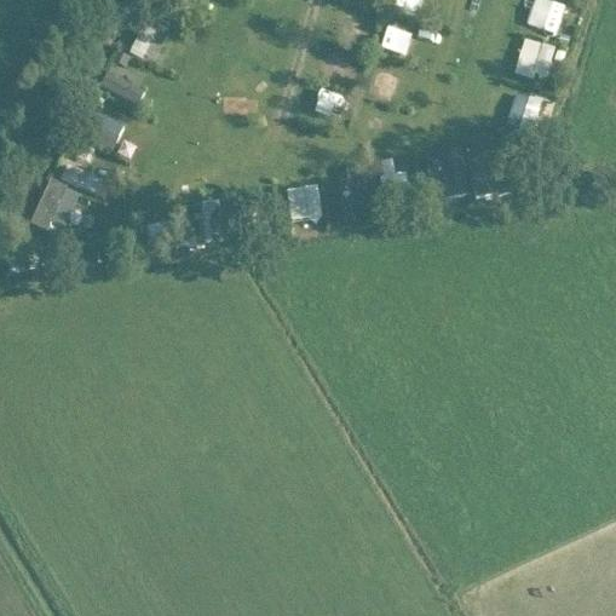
[(564,28),(571,6),(553,0),(531,0),(528,16),(564,28)]
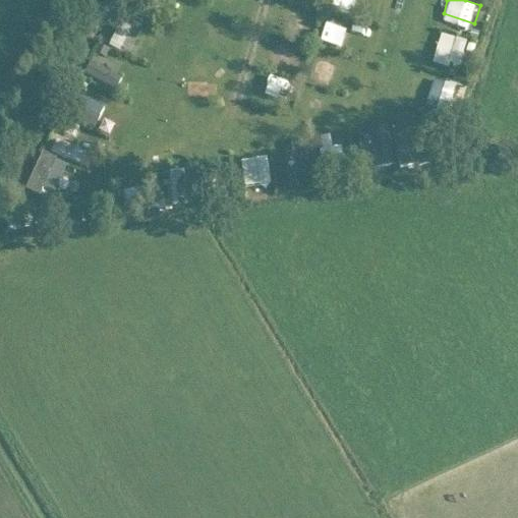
[(328,43),(345,45),(347,24),(330,23),(328,43)]
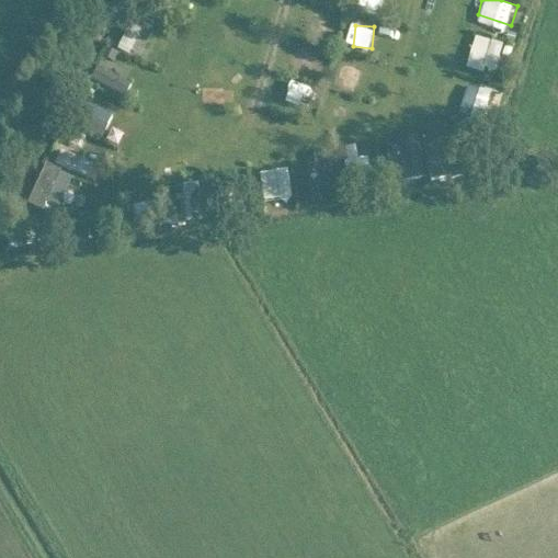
[(520,34),(511,32),(509,40),(517,42),(520,34)]
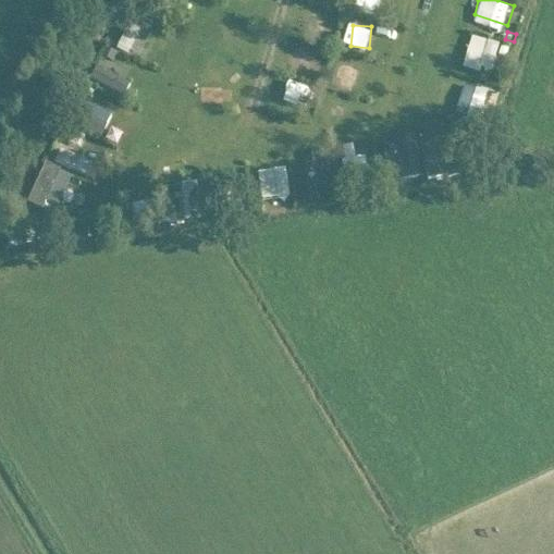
[(463,62),(491,71),(501,41),(472,33),(463,62)]
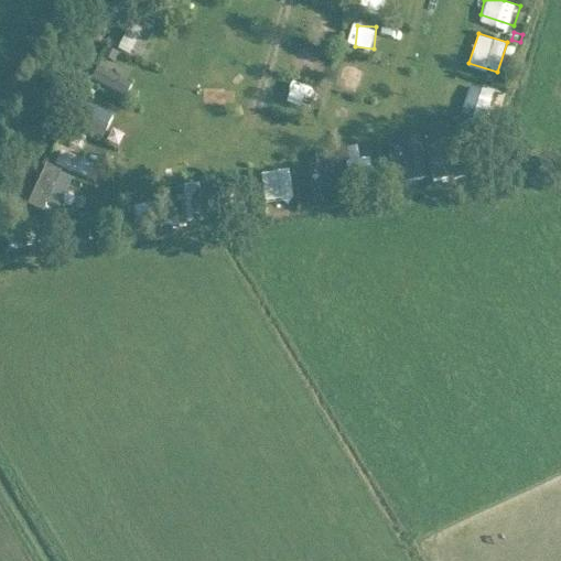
[(518,47),(510,45),(508,54),(515,56),(518,47)]
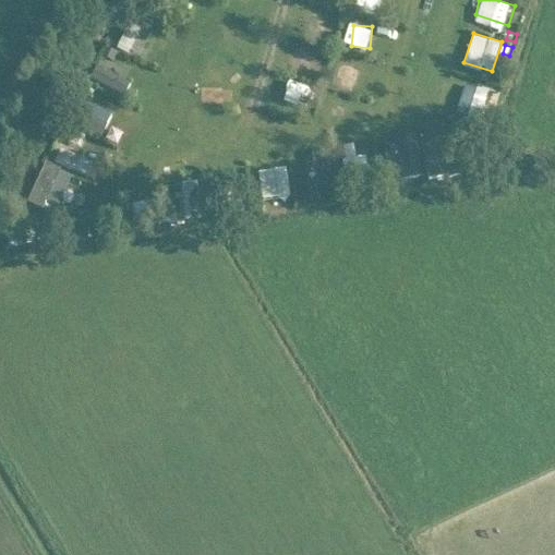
[(119,52),(110,48),(107,55),(116,59),(119,52)]
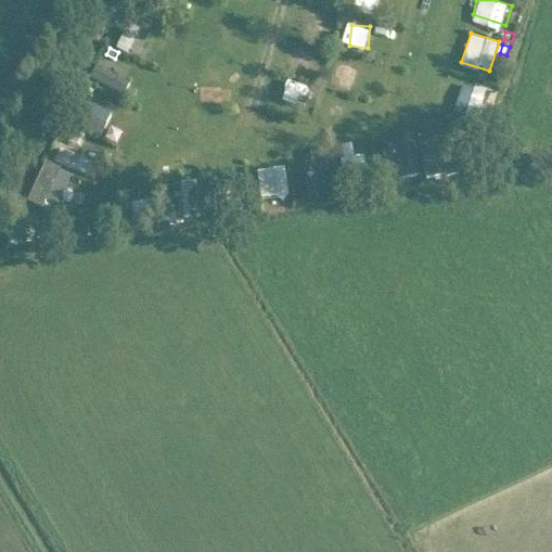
[(337,54),(330,78),(354,86),(360,61),(337,54)]
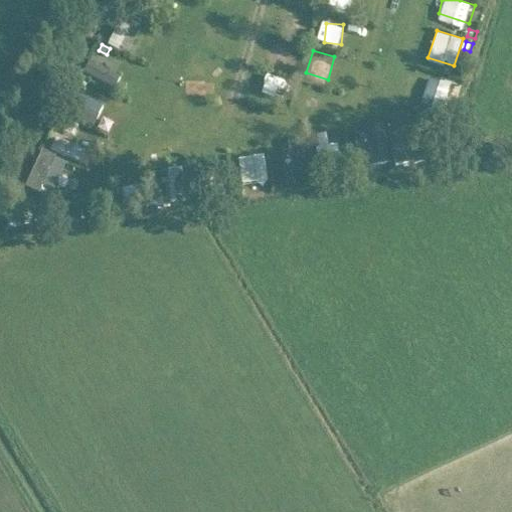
[(121,70),(100,67),(98,80),(119,83),(121,70)]
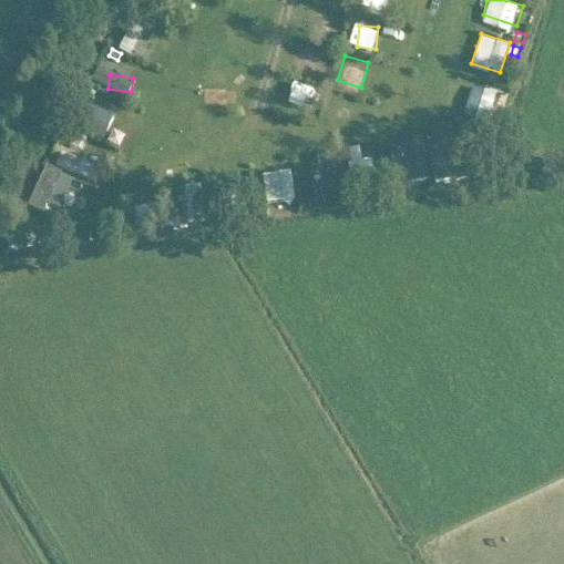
[(471,83),(464,116),(490,122),(496,89),(471,83)]
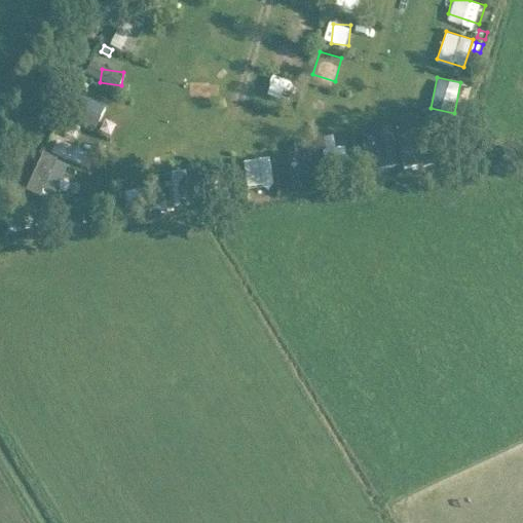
[(91,84),(81,79),(78,85),(88,90),(91,84)]
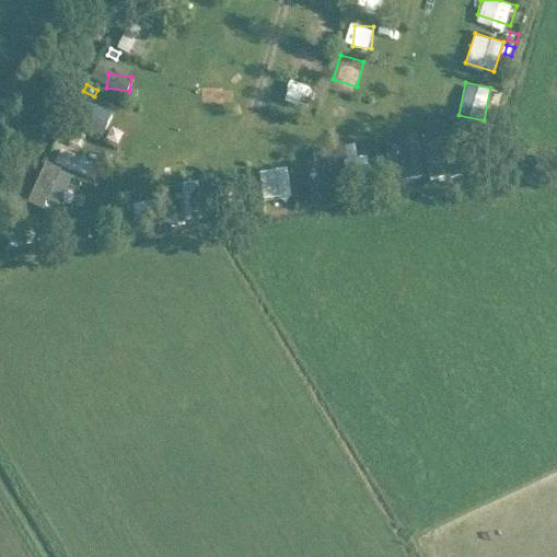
[(85,126),(102,132),(111,111),(94,104),(85,126)]
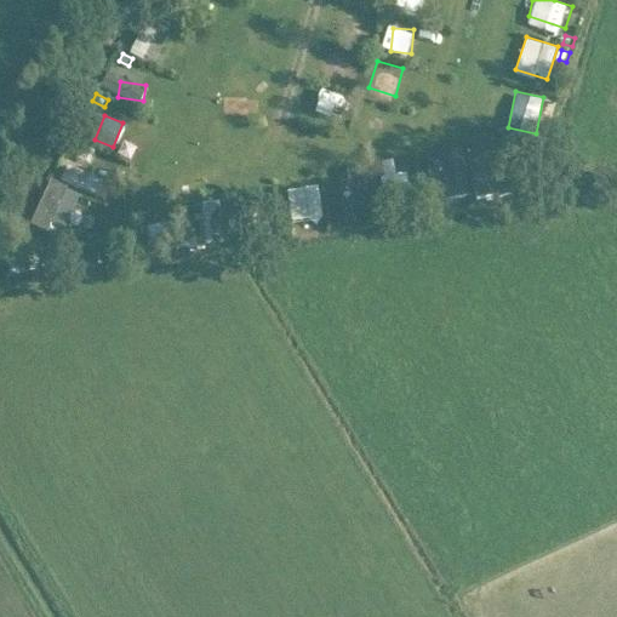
[(550,133),(542,130),(540,138),(547,141),(550,133)]
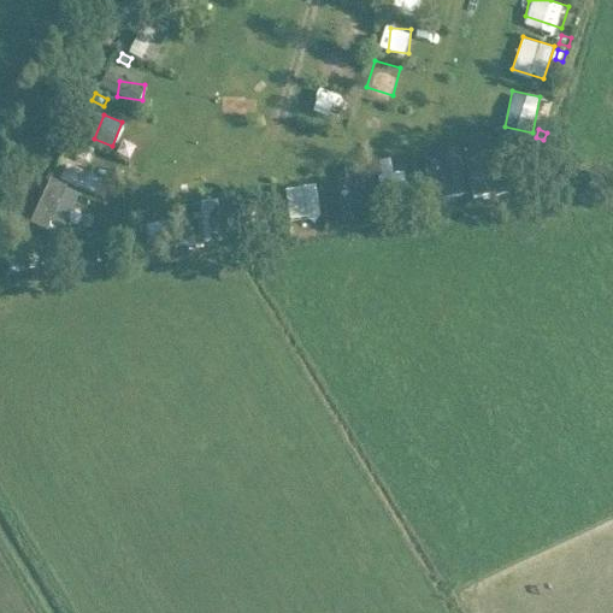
[(78,139),(71,135),(66,143),(74,147),(78,139)]
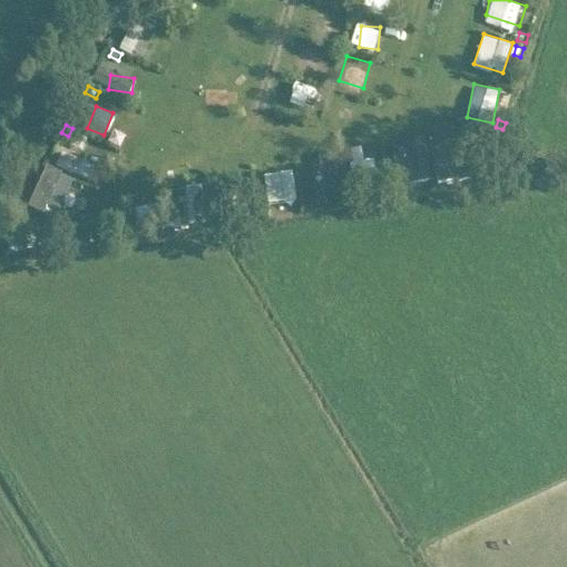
[(410,165),(389,168),(391,186),(432,179),(424,137),(406,139),(410,165)]
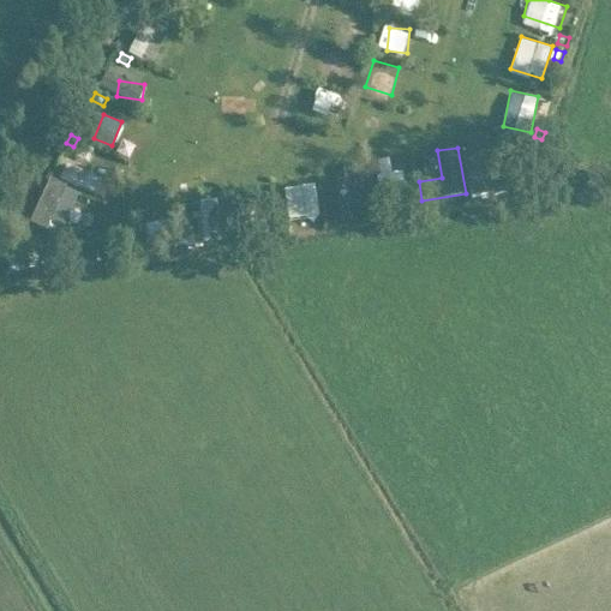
[(100,193),(106,179),(76,166),(70,179),(100,193)]
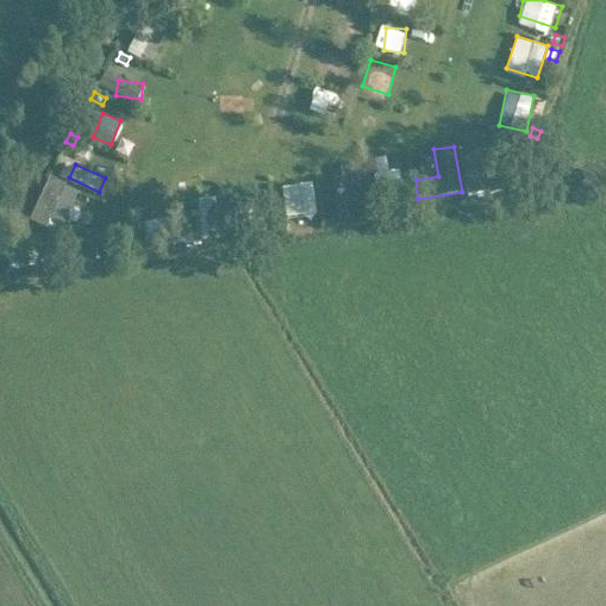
[(48,227),(52,216),(66,220),(79,188),(48,175),(29,220),(48,227)]
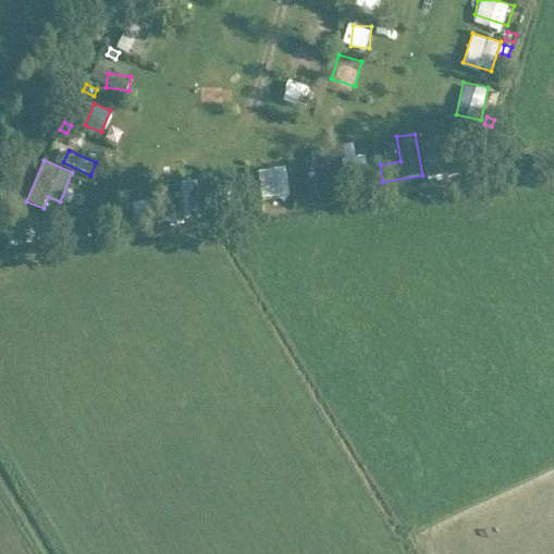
[(462,164),(448,167),(451,175),(464,173),(462,164)]
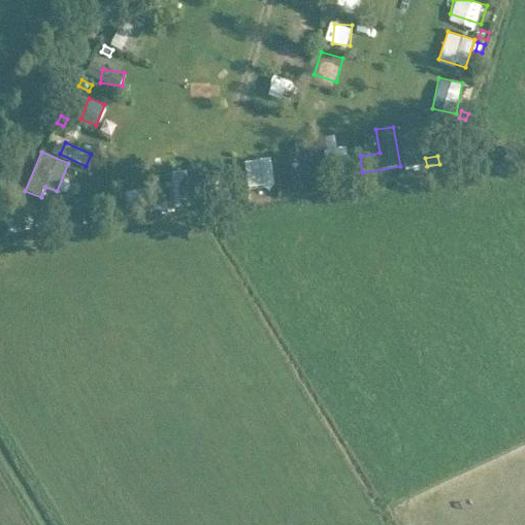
[(294,183),(285,184),(286,191),(295,190),(294,183)]
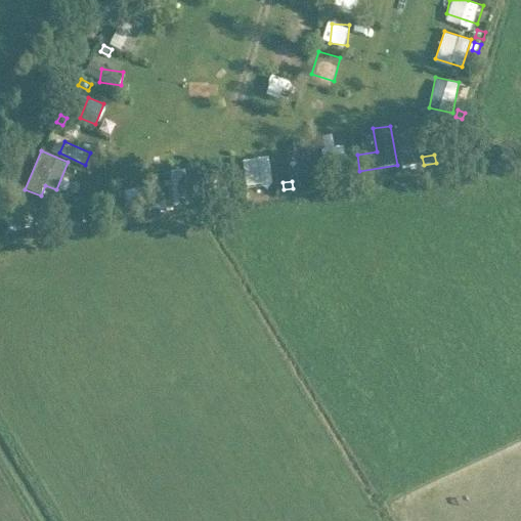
[(248,189),(240,190),(241,199),(249,197),(248,189)]
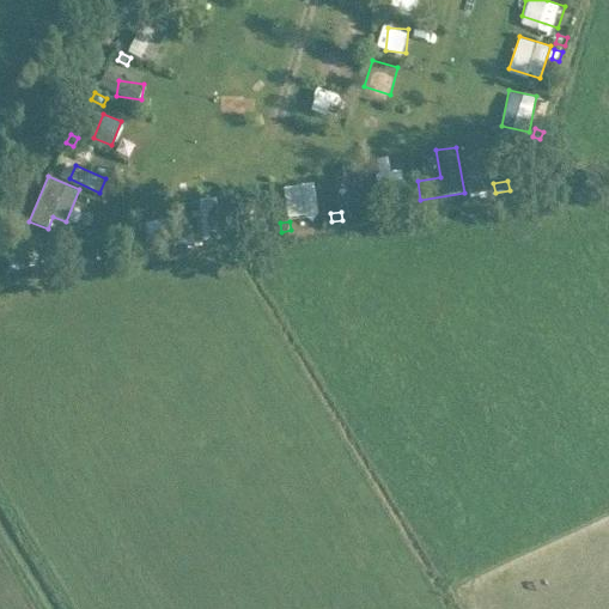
[(195,229),(184,230),(187,244),(198,242),(195,229)]
